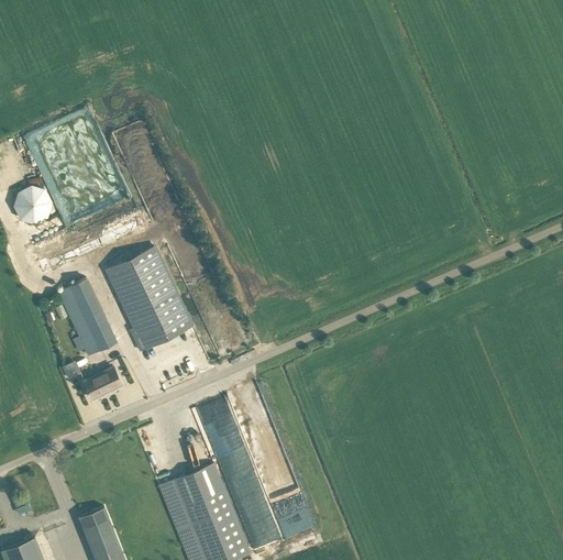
[(31,186),(18,193),(13,207),(20,221),(34,226),(48,218),(53,204),(46,190),(31,186)]
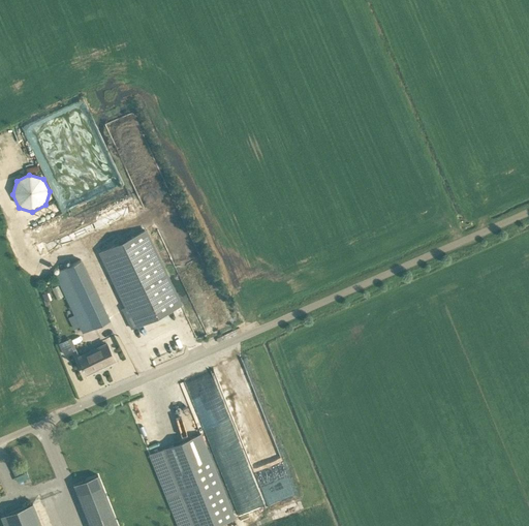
[(35,247),(41,259),(136,215),(130,203),(35,247)]
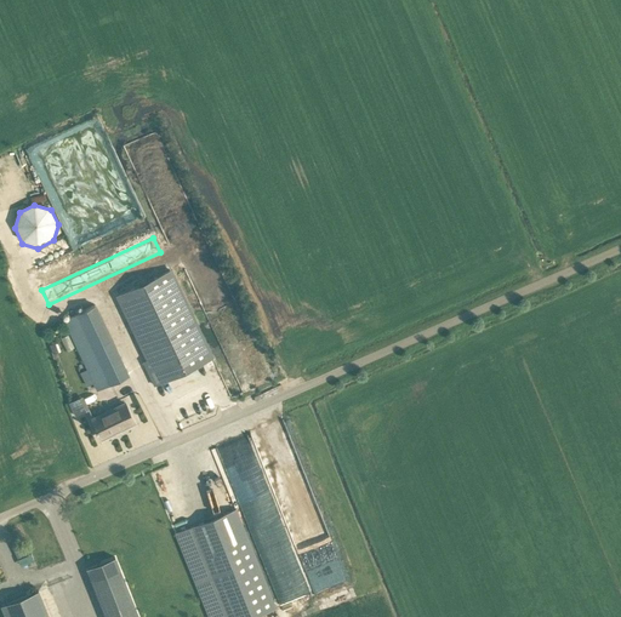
[(212,361),(206,350),(169,273),(117,298),(154,375),(159,386),(212,361)]
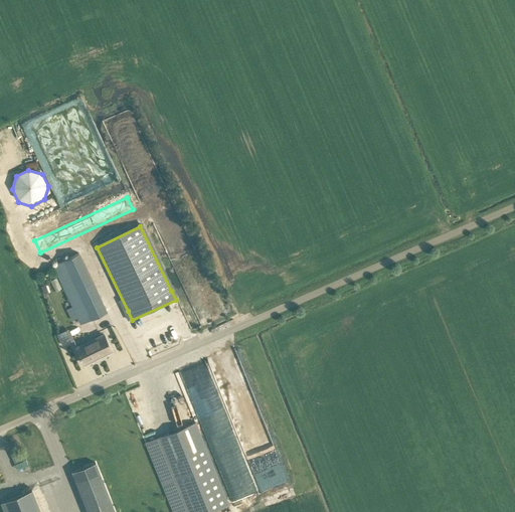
[(106,313),(78,256),(52,268),(80,325),(106,313)]
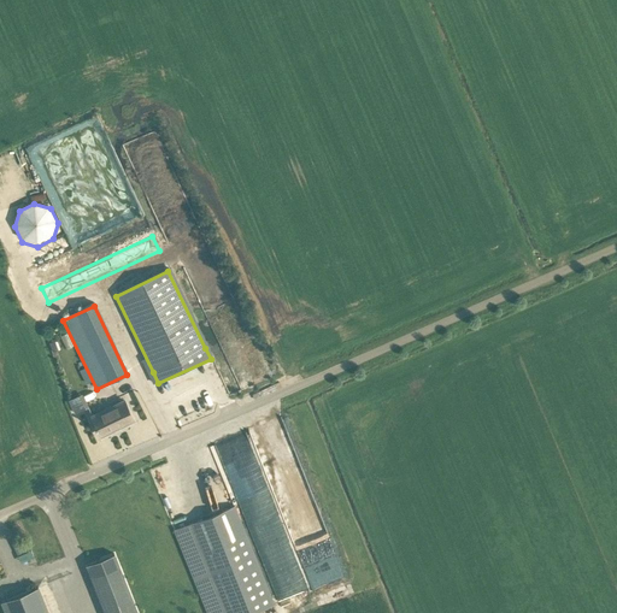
[(60,352),(57,342),(50,346),(53,354),(60,352)]
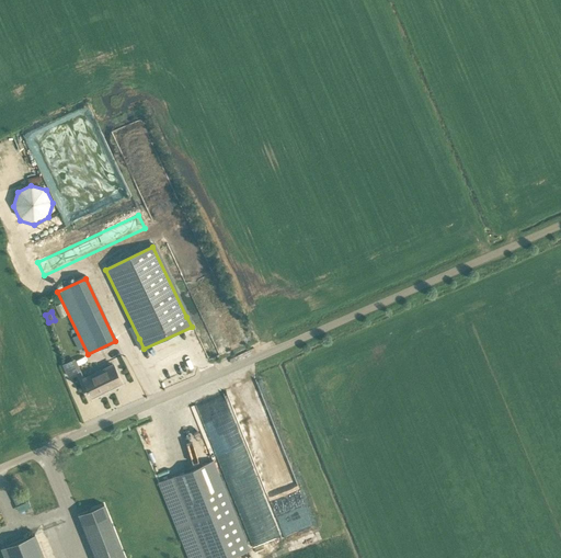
[(64,365),(69,377),(82,372),(76,360),(64,365)]
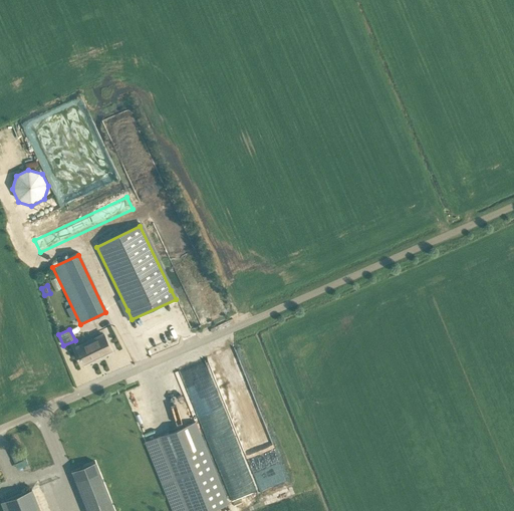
[(111,351),(106,342),(103,336),(76,349),(80,356),(78,356),(79,358),(81,358),(84,364),(111,351)]
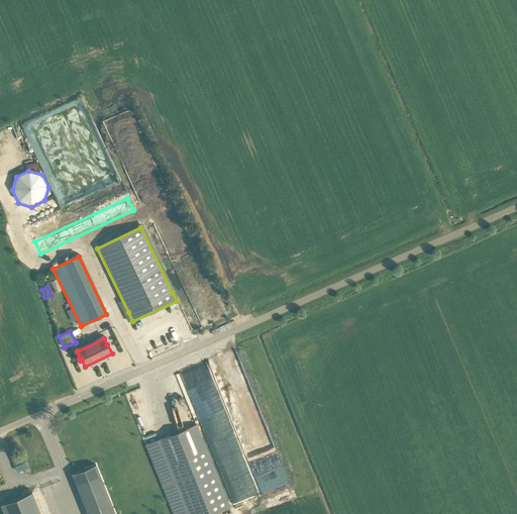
[(217,513),(230,509),(197,426),(193,416),(175,424),(178,433),(161,440),(146,446),(174,513),(217,513)]
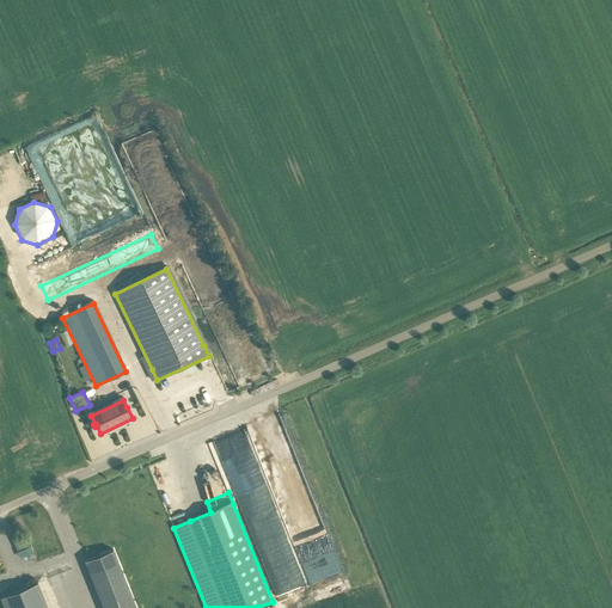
[(13,540),(20,559),(32,556),(26,536),(13,540)]
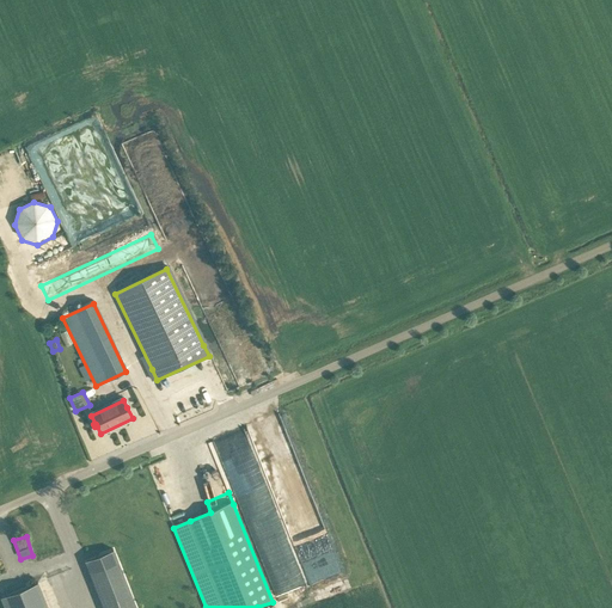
[(135,607),(118,563),(114,552),(86,563),(104,607),(135,607)]
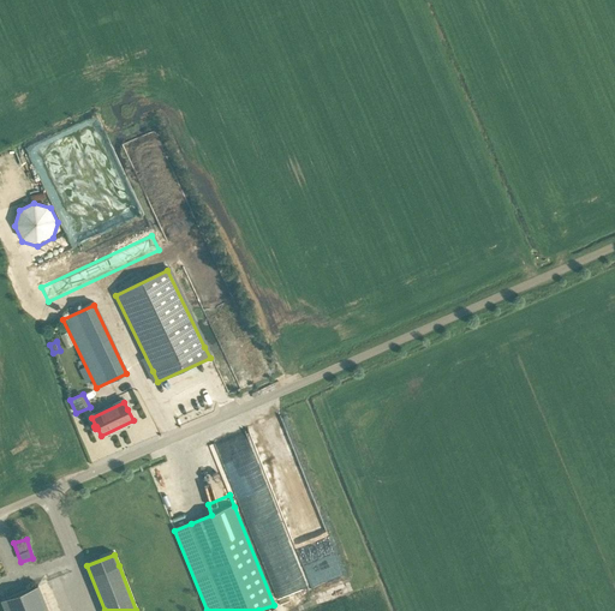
[(304,570),(312,589),(345,576),(338,557),(304,570)]
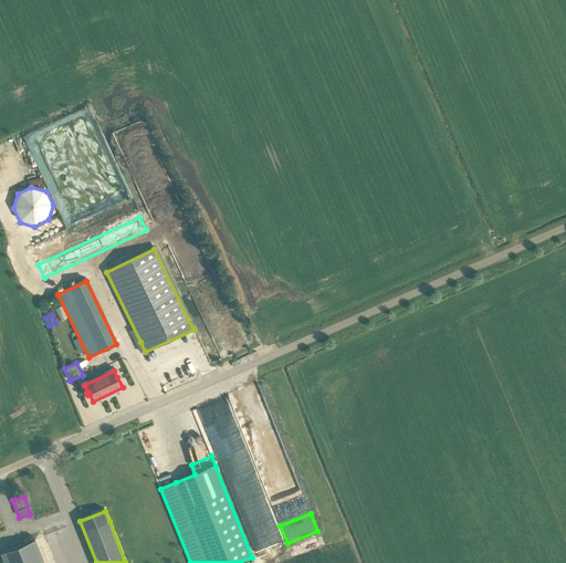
[(43,562),(35,541),(1,555),(4,562),(43,562)]
